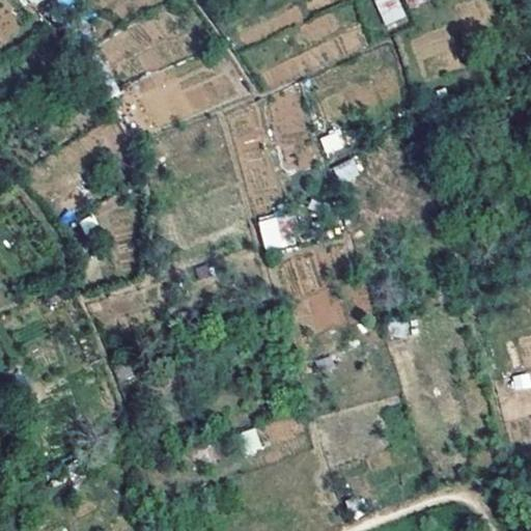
[(373,0),(386,28),(407,20),(398,0),(373,0)]
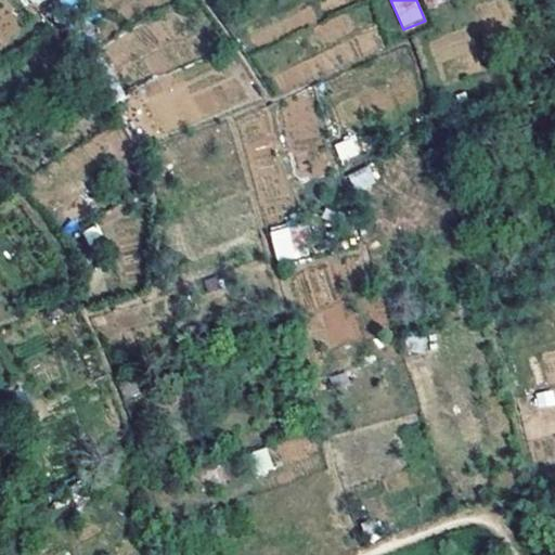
[(447,0),(422,0),(426,9),(448,1),(447,0)]
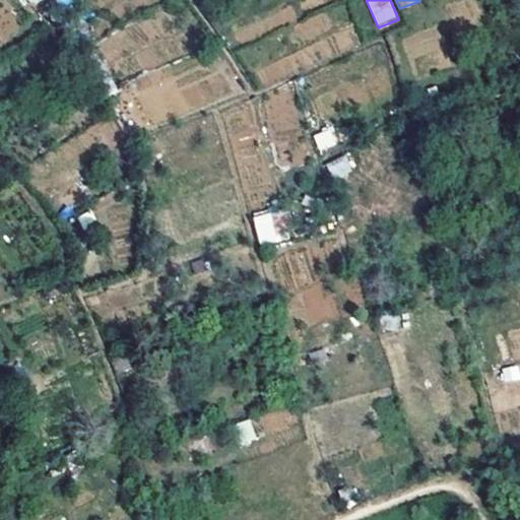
[(325,164),(333,180),(355,169),(347,152),(325,164)]
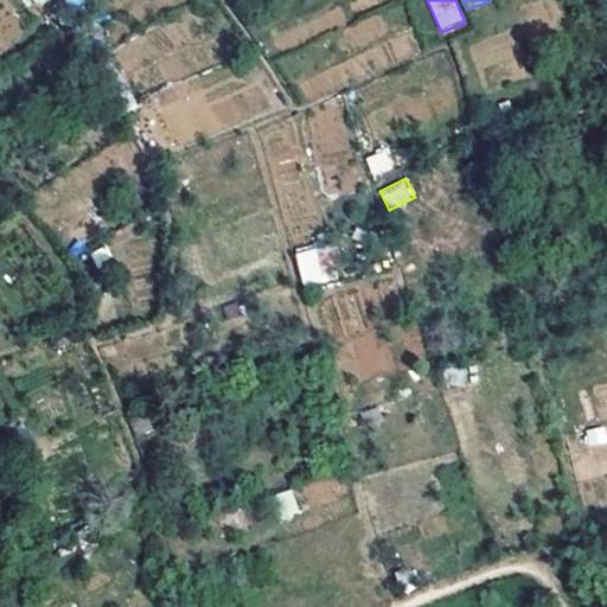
[(333,279),(326,246),(294,251),(301,286),(333,279)]
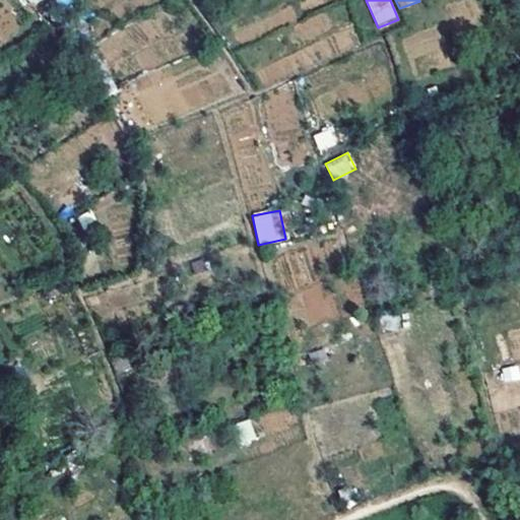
[(249,418),(233,425),(240,445),(256,439),(249,418)]
